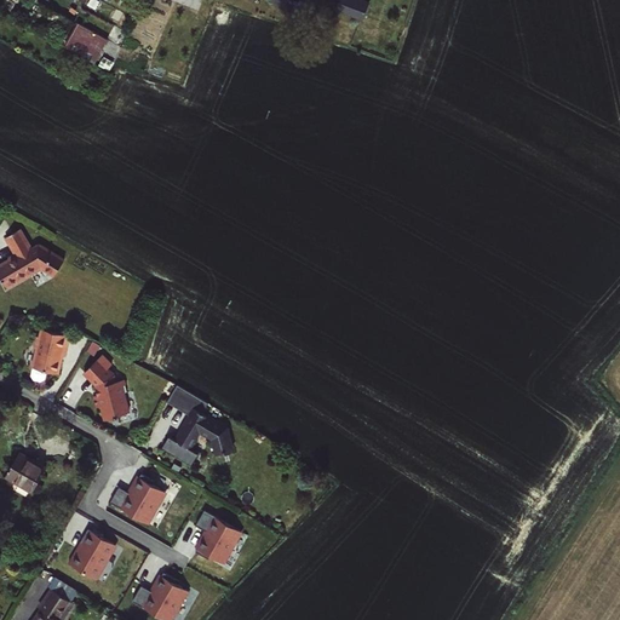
[(360,0),(339,0),(336,10),(380,28),(391,0),(389,0),(383,0),(380,7),(360,0)]
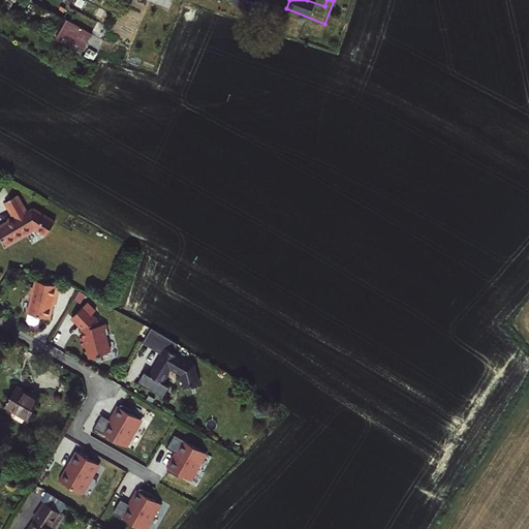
[(91,34),(66,20),(56,38),(81,53),(91,34)]
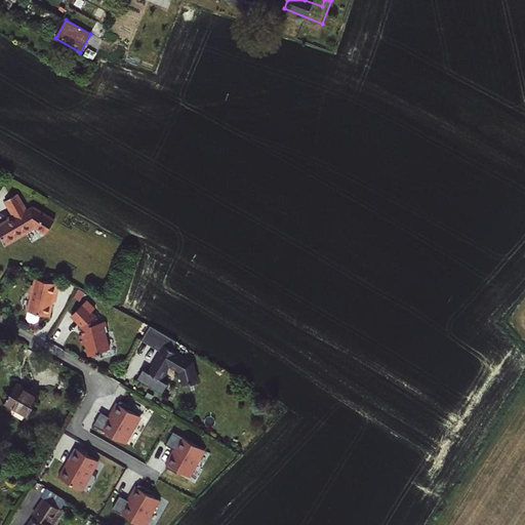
[(0,233),(6,243),(35,227),(46,233),(54,218),(37,209),(27,215),(25,211),(27,210),(17,193),(5,200),(14,216),(0,225),(0,233)]
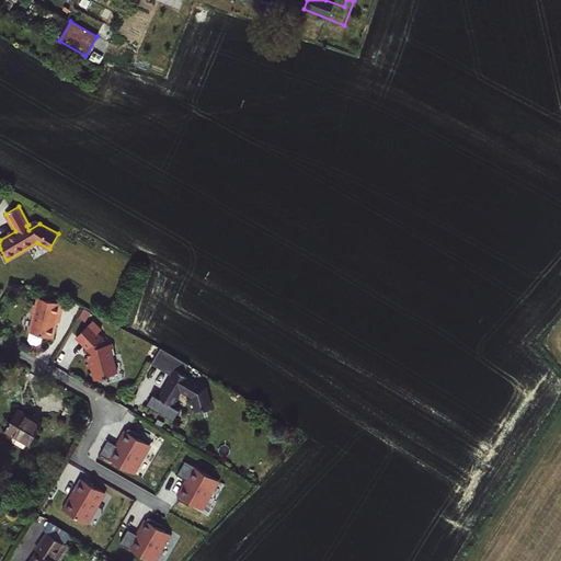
[(35,317),(31,334),(54,340),(57,322),(60,323),(65,305),(39,299),(37,306),(35,308),(34,315),(35,317)]
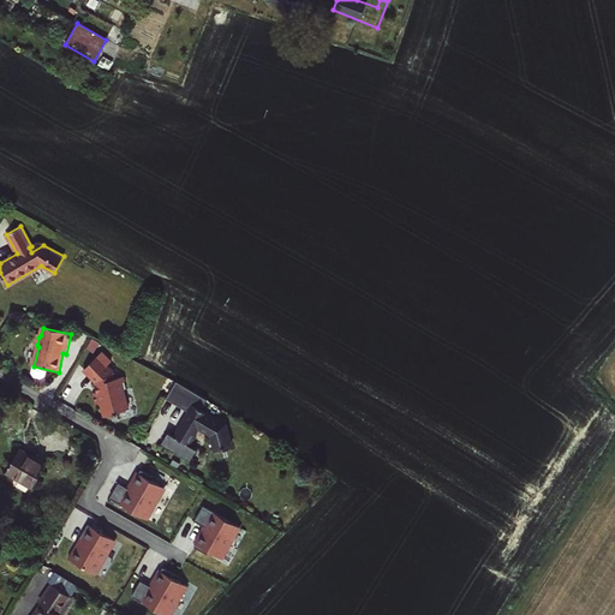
[(113,363),(103,353),(85,370),(97,382),(99,386),(100,387),(101,393),(95,394),(97,406),(103,405),(106,418),(130,411),(125,390),(129,390),(125,377),(117,380),(115,372),(109,366),(113,363)]
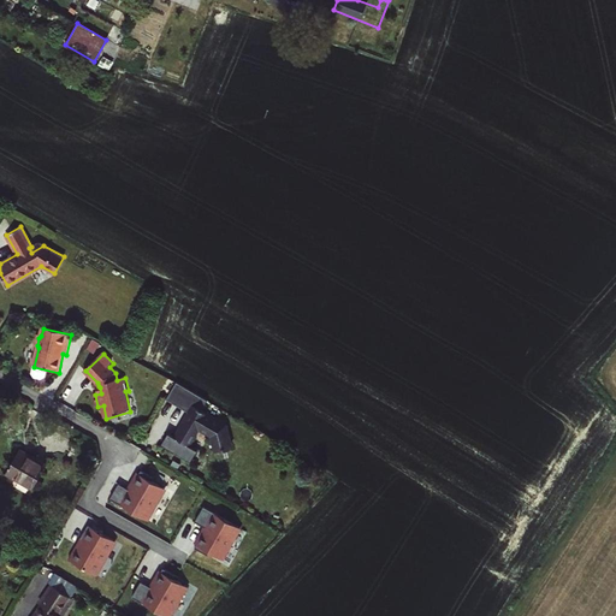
[(176,386),(166,403),(188,415),(189,416),(176,439),(175,439),(169,436),(163,446),(191,463),(199,452),(190,448),(199,432),(212,439),(215,454),(231,449),(225,430),(201,415),(196,413),(201,403),(176,386)]
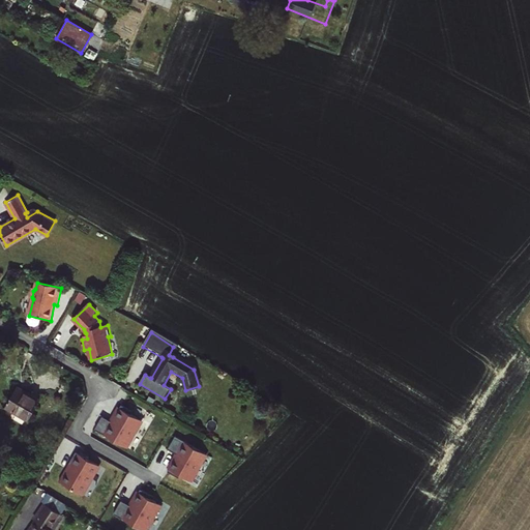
[(173,347),(169,355),(173,357),(177,349),(173,347)]
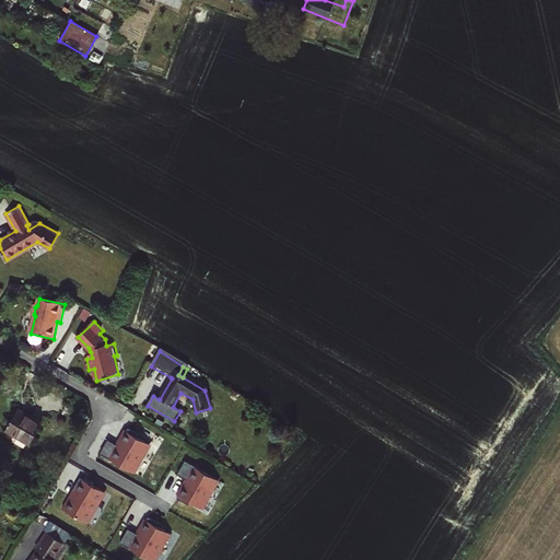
[(171,377),(159,399),(160,399),(172,378),(171,377)]
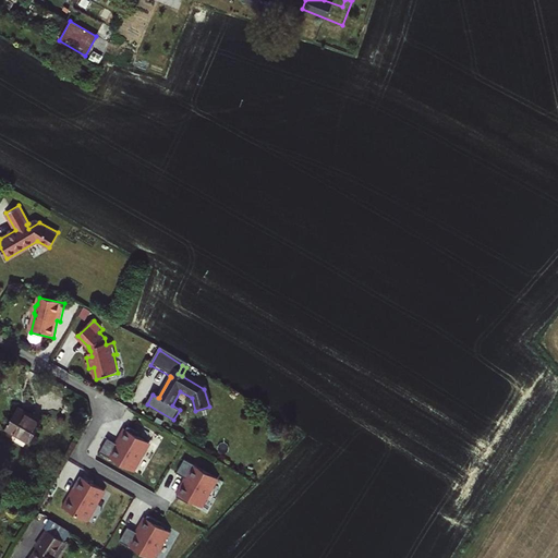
[(31,441),(43,421),(33,415),(32,417),(17,409),(7,428),(31,441)]
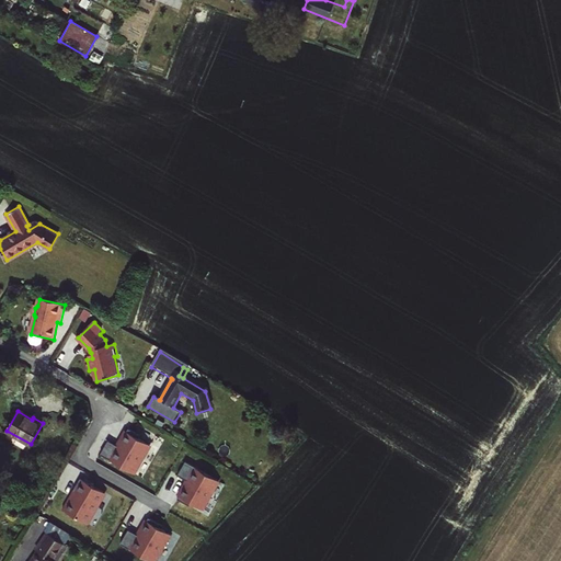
[(109,441),(100,455),(134,473),(141,461),(140,460),(149,445),(139,438),(140,435),(128,428),(121,442),(122,443),(119,447),(109,441)]
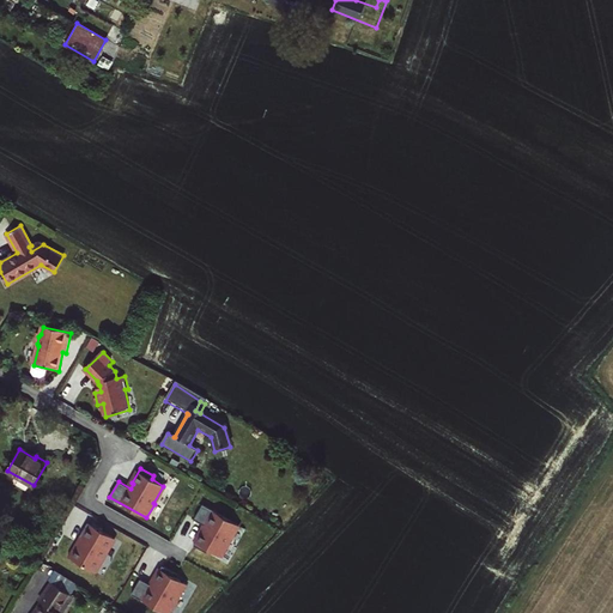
[(159,498),(152,515),(159,517),(167,502),(159,498)]
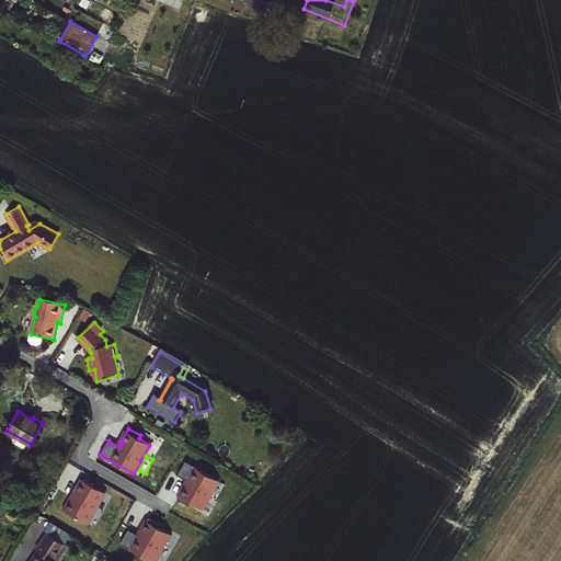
[(218,480),(186,461),(178,474),(189,481),(186,487),(185,485),(178,499),(190,505),(191,503),(203,510),(210,496),(209,495),(218,480)]
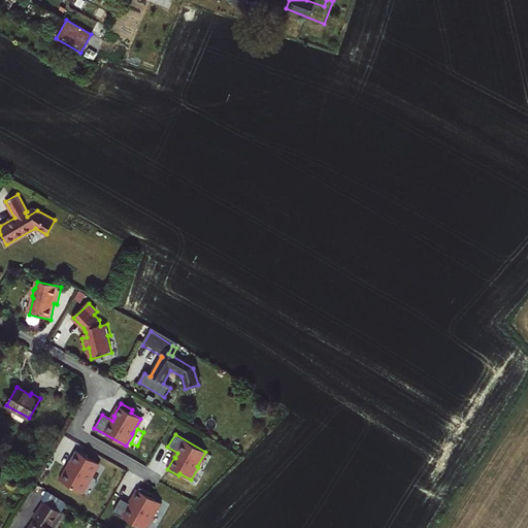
[(98,463),(75,451),(68,463),(70,464),(61,481),(81,492),(89,479),(90,480),(96,469),(95,468),(98,463)]
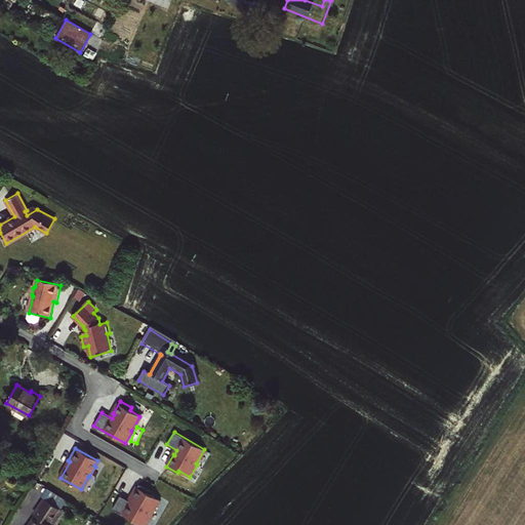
[(89,492),(107,463),(102,460),(85,489),(89,492)]
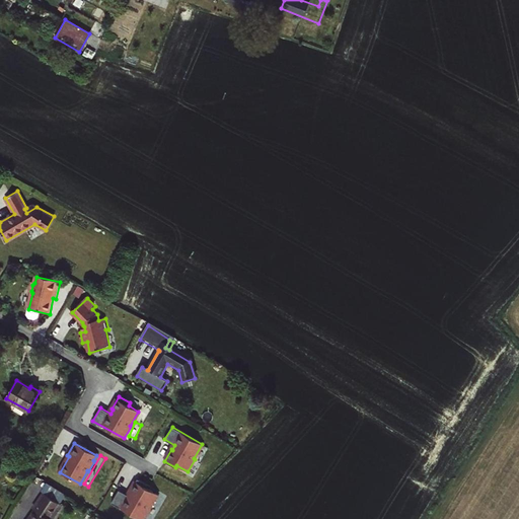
[(110,502),(139,518),(143,518),(149,509),(148,509),(156,494),(147,488),(148,486),(138,479),(131,491),(132,492),(129,496),(119,490),(110,502)]
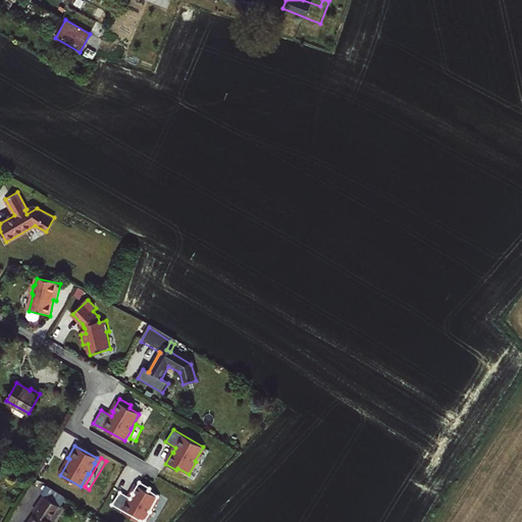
[(29,521),(51,521),(50,521),(60,507),(45,497),(35,511),(37,512),(29,521)]
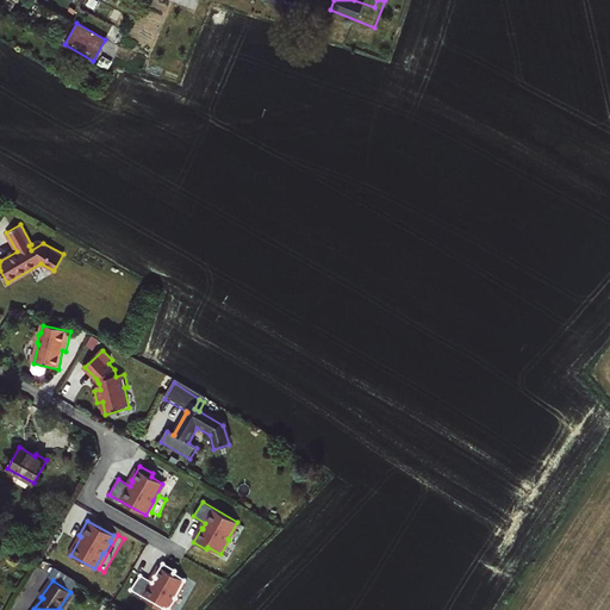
[(63,609),(75,595),(70,592),(58,609),(60,609),(63,609)]
